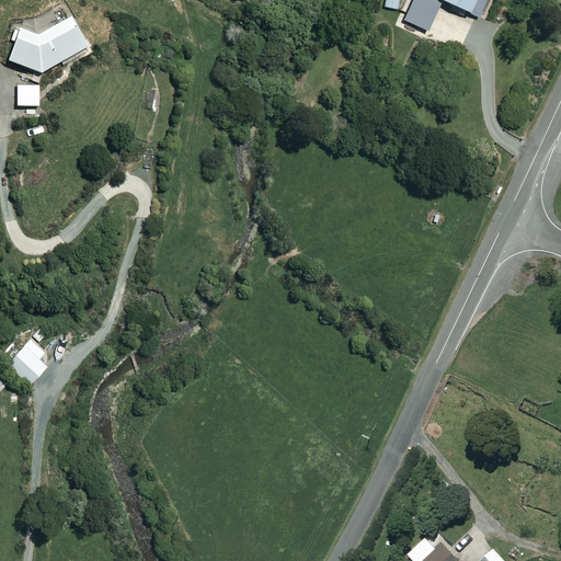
[(484,0),(411,0),(403,18),(427,30),(441,0),(447,0),(479,14),(484,0)]
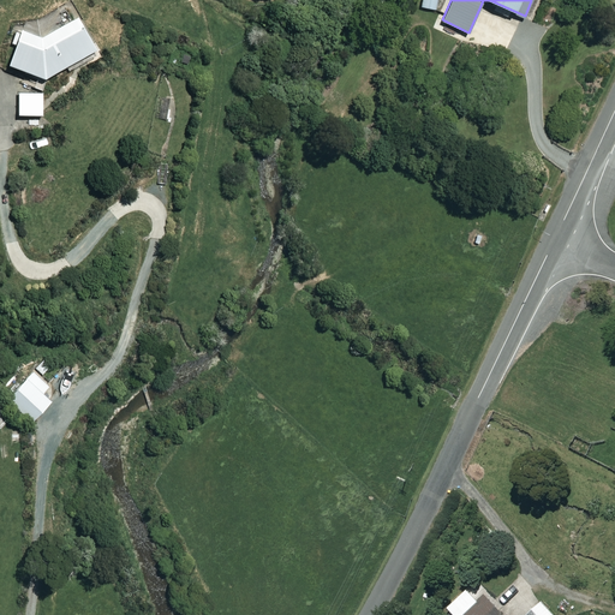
[(43,76),(63,65),(69,75),(101,55),(78,16),(40,35),(19,28),(7,61),(43,76)]
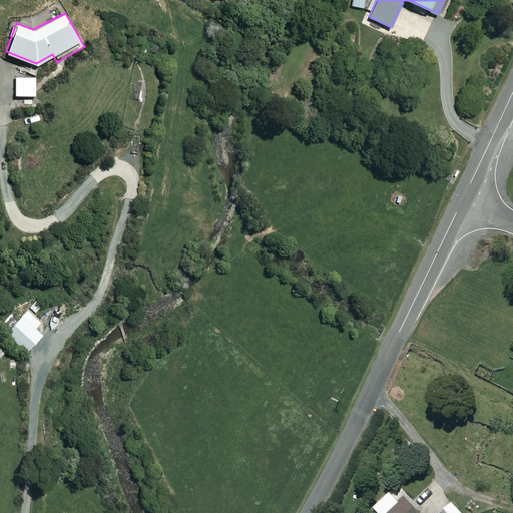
[(41,304),(34,298),(5,331),(26,350),(41,333),(34,326),(40,320),(33,314),(41,304)]
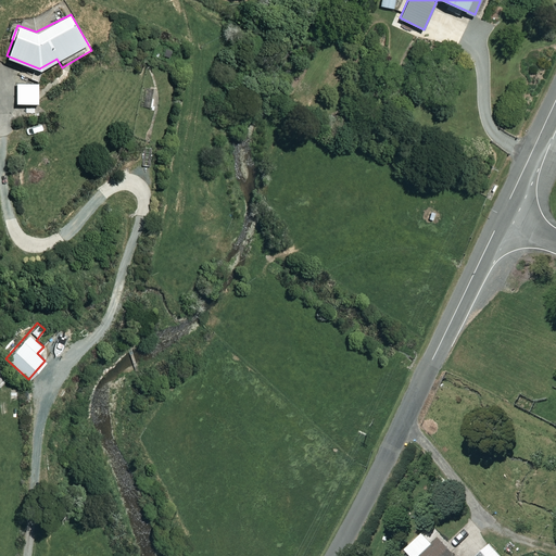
[(0,367),(0,387),(1,388),(10,378),(0,367)]
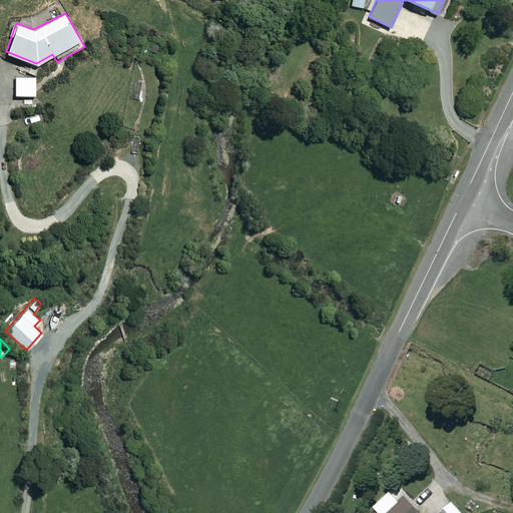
[(419,512),(404,497),(387,512),(419,512)]
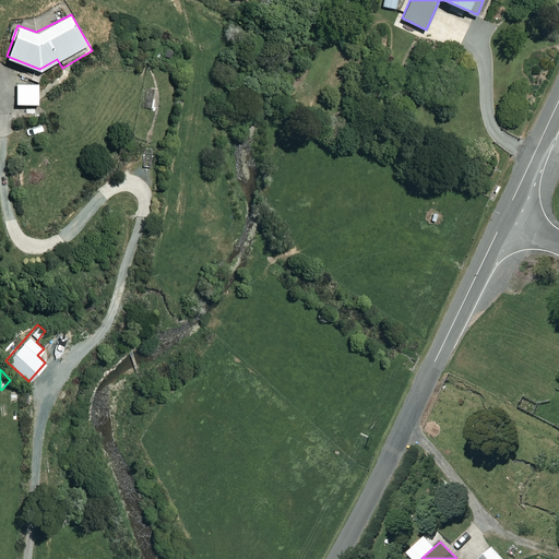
[(502,558),(494,548),(480,558),(502,558)]
